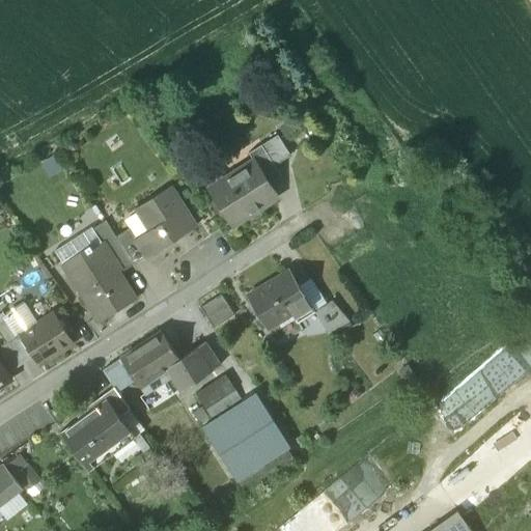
[(277,134),(261,144),(275,165),(290,155),(277,134)]
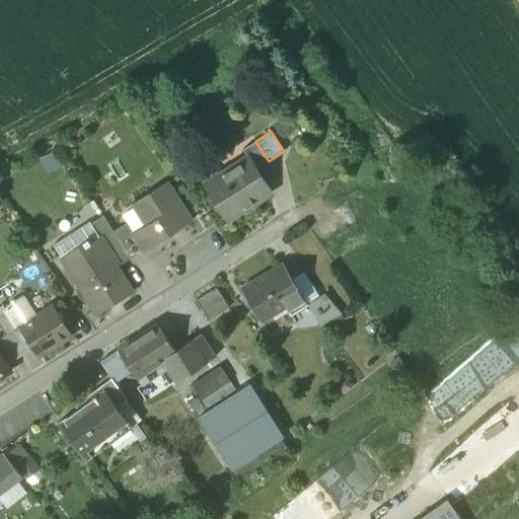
[(257,168),(269,161),(255,141),(242,149),(247,156),(248,155),(257,168)]
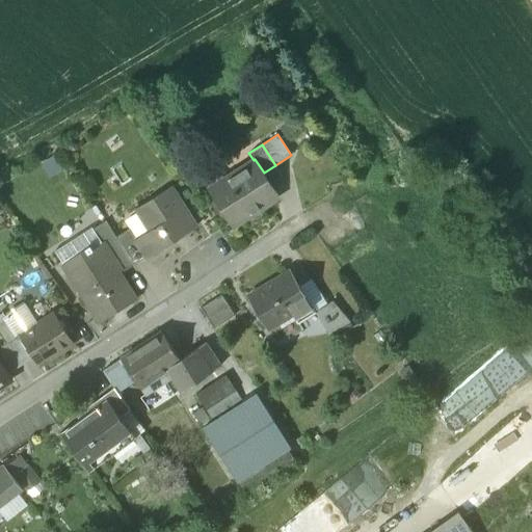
[(212,194),(232,227),(265,206),(263,203),(277,194),(264,173),(255,159),(254,160),(223,179),(227,184),(212,194)]
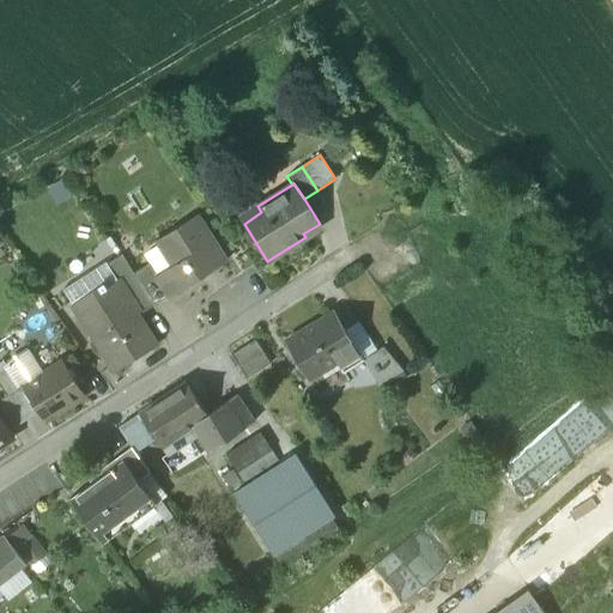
[(169,297),(170,298),(228,260),(198,216),(158,242),(175,265),(158,277),(156,278),(169,297)]
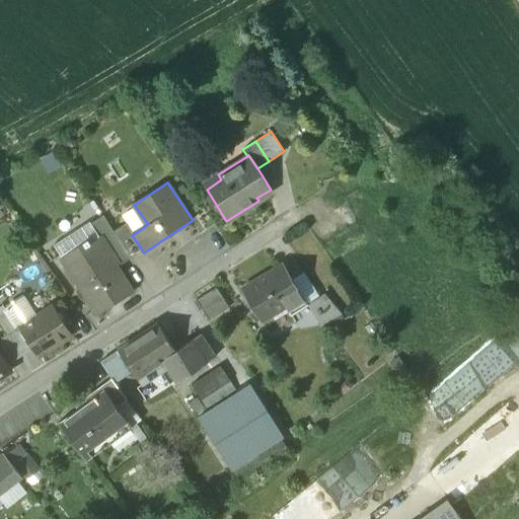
[(127,223),(114,231),(131,258),(143,251),(132,235),(134,234),(127,223)]
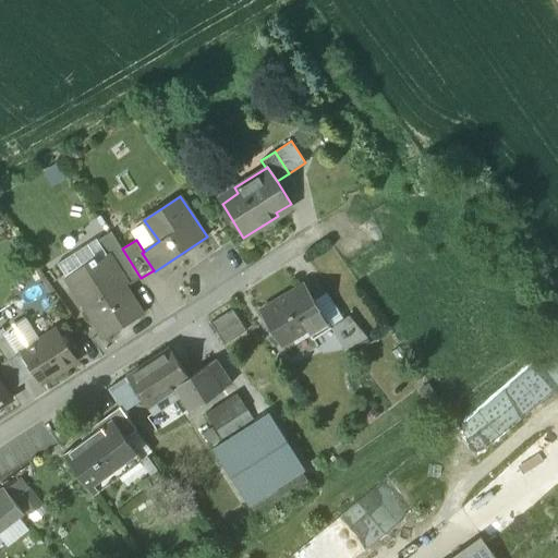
[(130,286),(141,278),(122,249),(111,256),(130,286)]
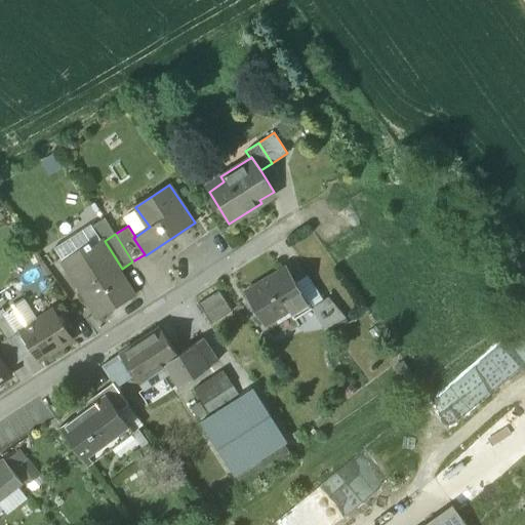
[(63,260),(99,318),(134,296),(117,270),(119,269),(120,270),(122,269),(105,241),(103,238),(90,246),(89,243),(63,260)]
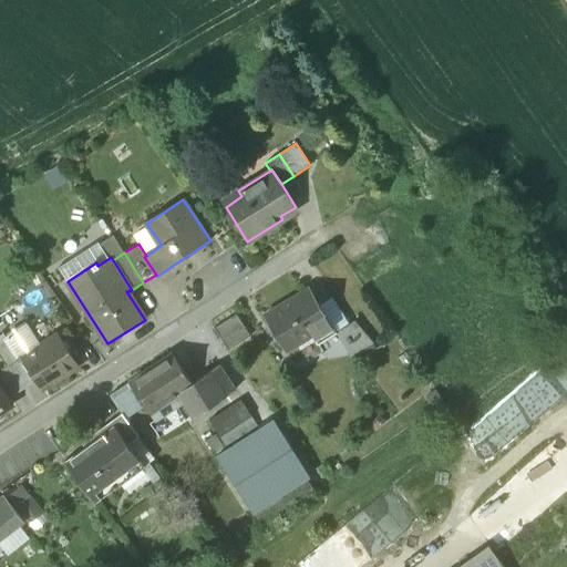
[(265,316),(286,350),(311,334),(318,344),(337,332),(336,332),(309,288),(265,316)]
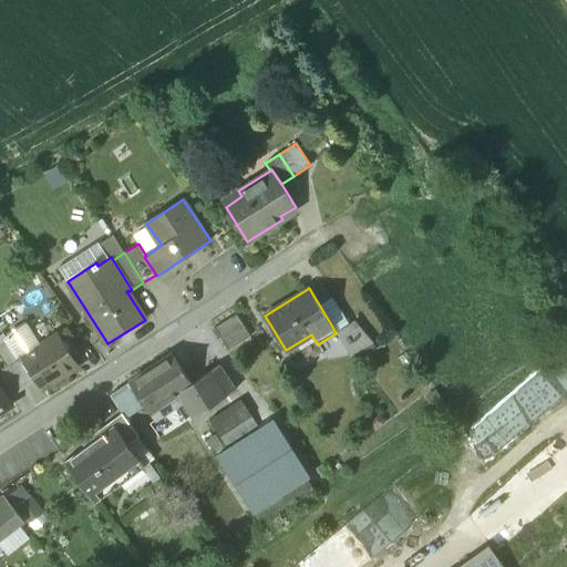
[(214,328),(228,350),(250,336),(236,313),(214,328)]
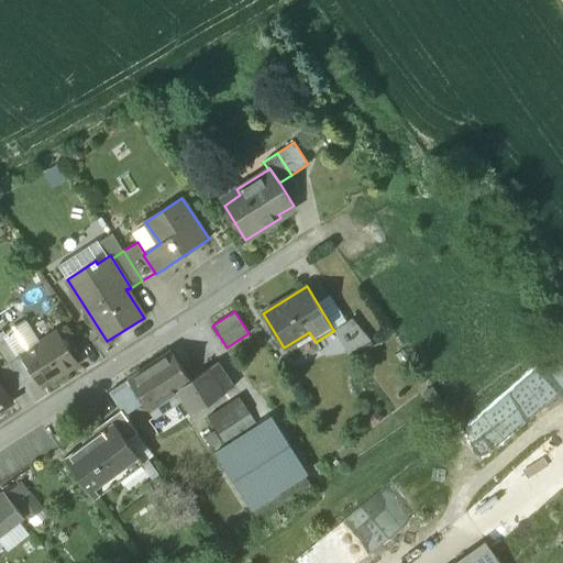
[(334,330),(348,353),(370,339),(352,319),(333,330),(334,330)]
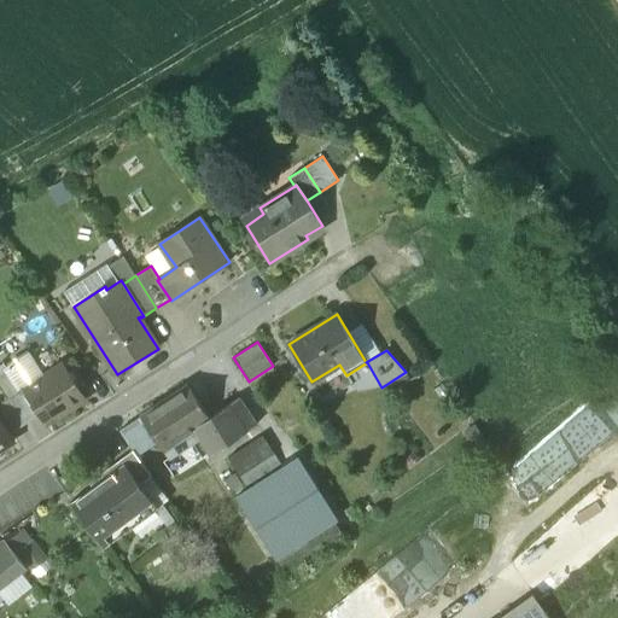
[(25,389),(44,378),(28,353),(11,363),(12,367),(7,369),(22,391),(25,389)]
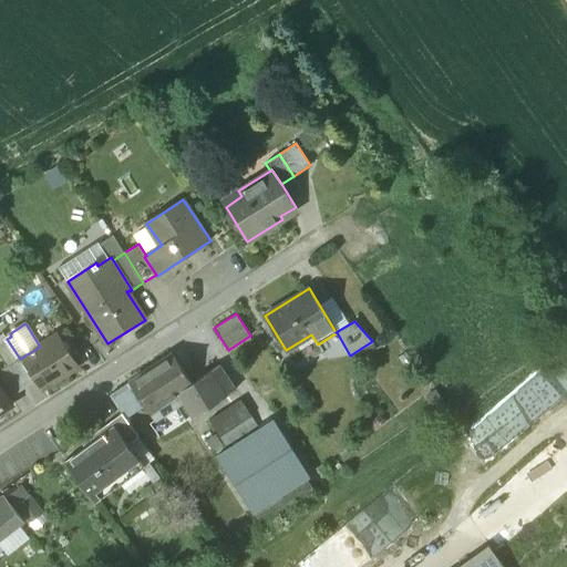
[(58,336),(40,347),(23,357),(23,358),(38,380),(42,387),(76,366),(58,336)]
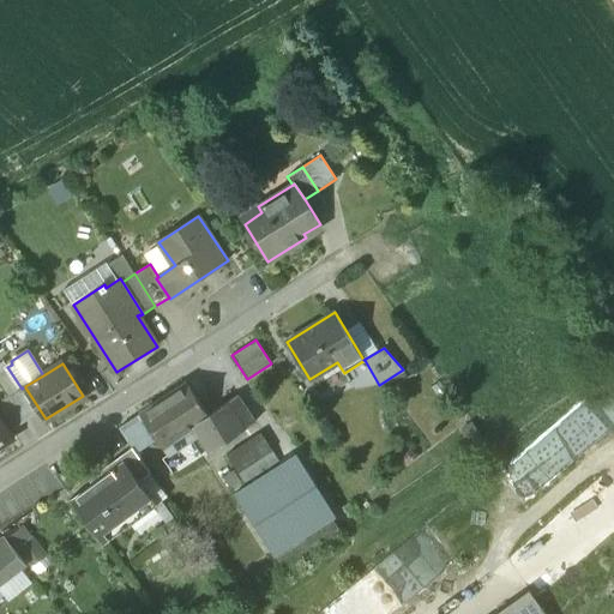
[(0,381),(6,392),(10,397),(22,390),(22,389),(7,367),(0,372),(0,381)]
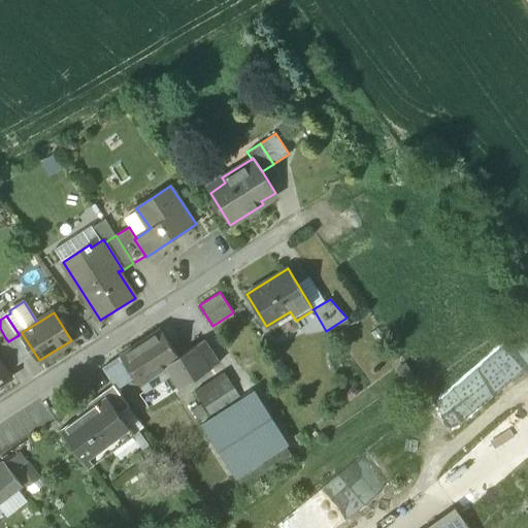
[(170,375),(178,389),(189,383),(218,363),(220,363),(203,339),(178,356),(161,329),(120,356),(133,376),(138,385),(154,374),(159,383),(165,378),(163,374),(168,371),(170,375)]
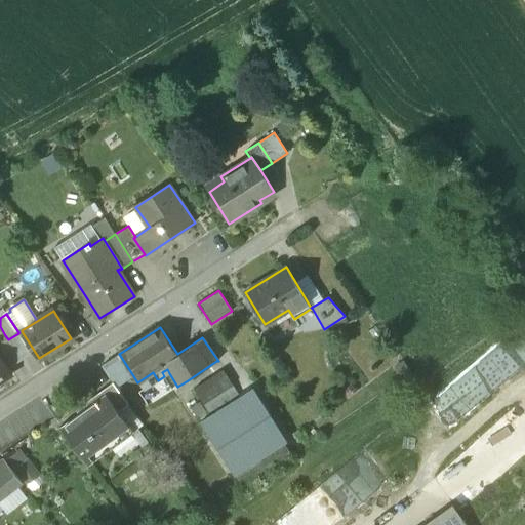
[(22,330),(18,332),(18,333),(8,339),(19,357),(22,360),(35,352),(22,331),(22,330)]
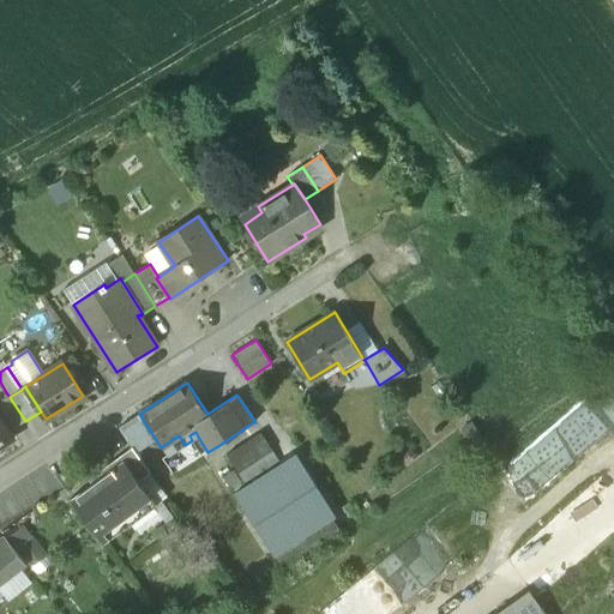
[(0,417),(6,428),(23,417),(10,397),(6,392),(0,396),(0,417)]
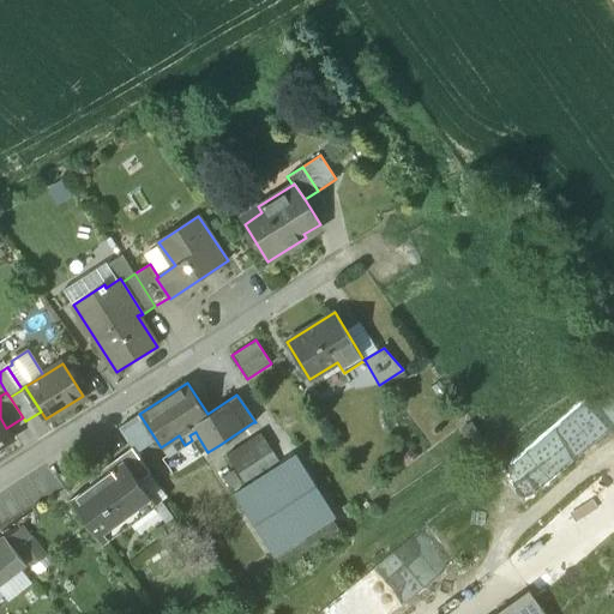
[(119,427),(134,452),(155,438),(139,414),(119,427)]
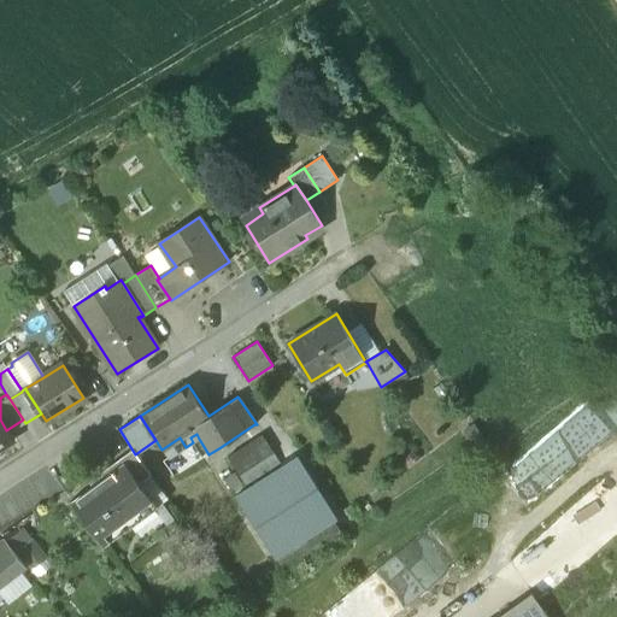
[(0,419),(0,447),(13,440),(6,430),(0,419)]
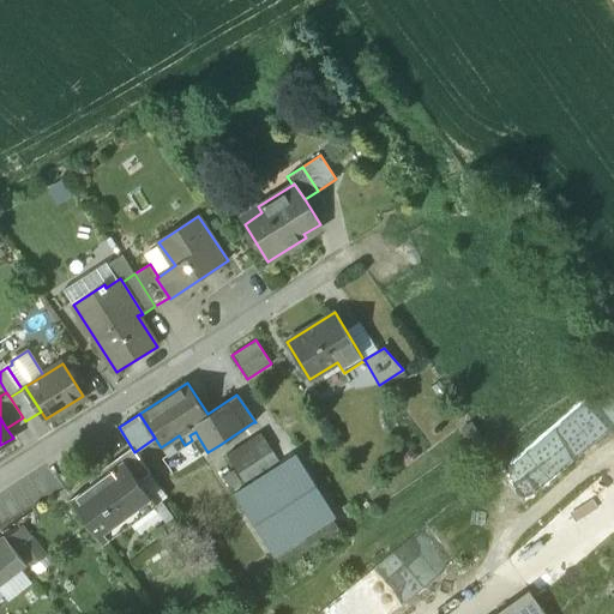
[(227,455),(244,482),(278,459),(260,433),(227,455)]
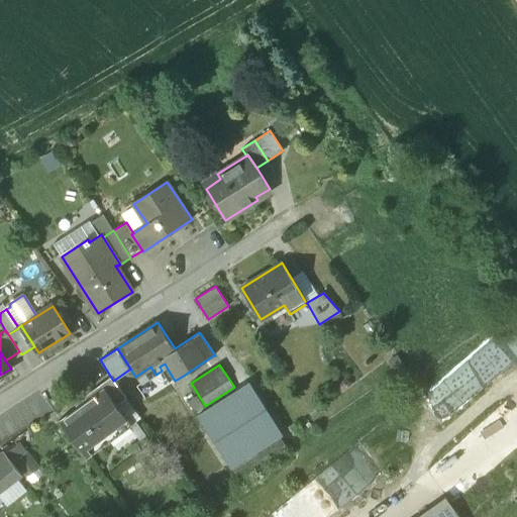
[(101,384),(116,405),(126,398),(111,377),(101,384)]
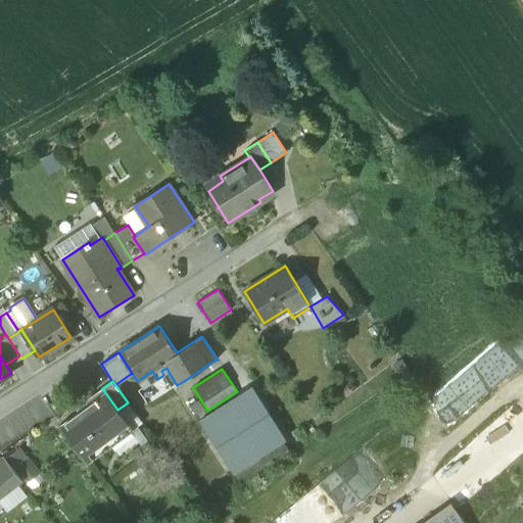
[(200,420),(233,472),(285,439),(251,387),(200,420)]
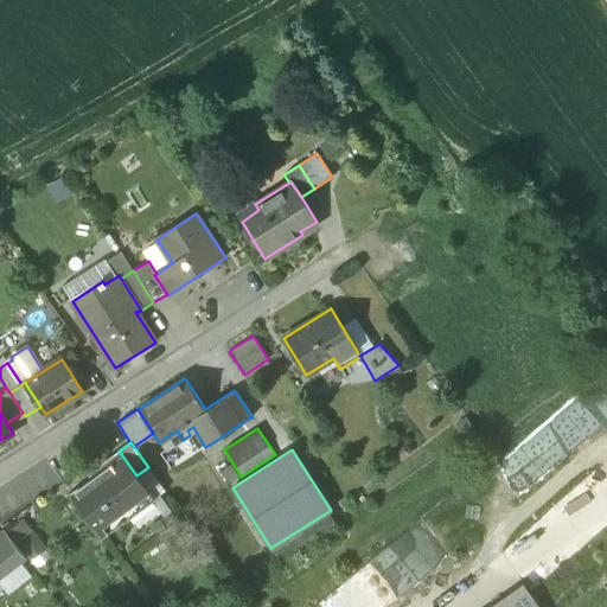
[(71,494),(102,537),(154,498),(136,475),(119,451),(87,474),(91,479),(71,494)]
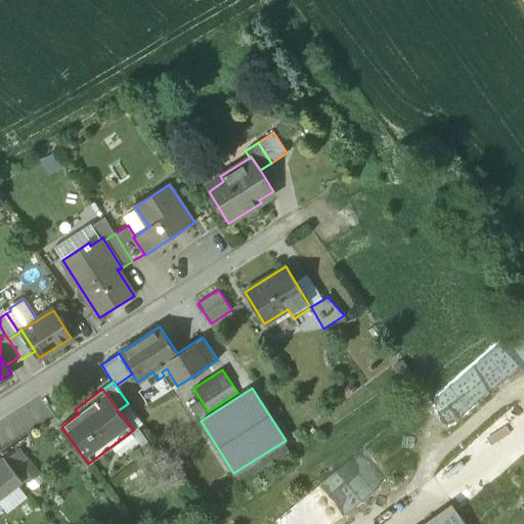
[(13,470),(29,457),(20,447),(5,460),(13,470)]
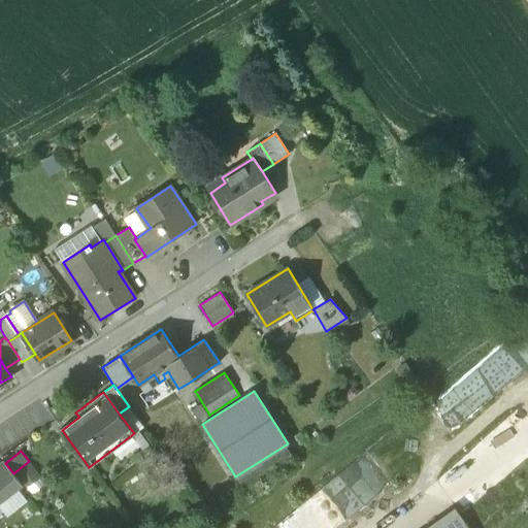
[(366,454),(269,527),(336,527),(391,486),(366,454)]
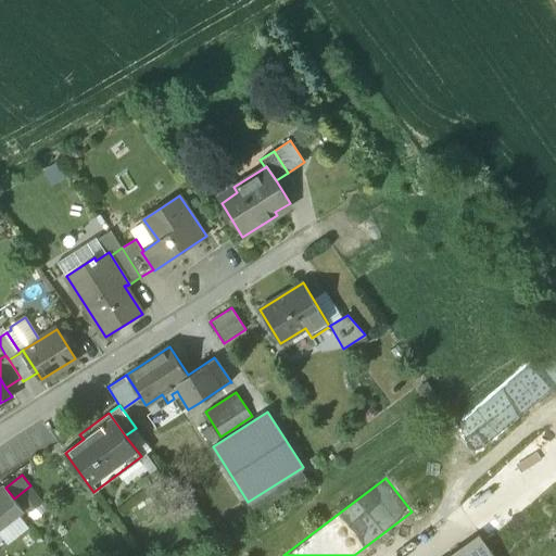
[(30,485),(14,498),(23,510),(27,515),(43,502),(30,485)]
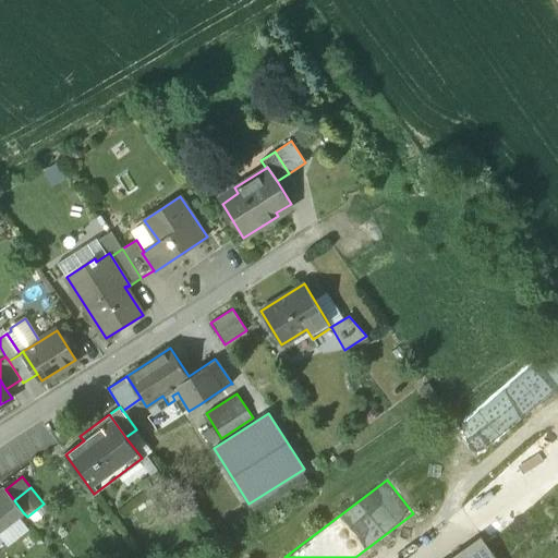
[(14,500),(5,489),(0,494),(0,530),(17,516),(23,512),(14,500)]
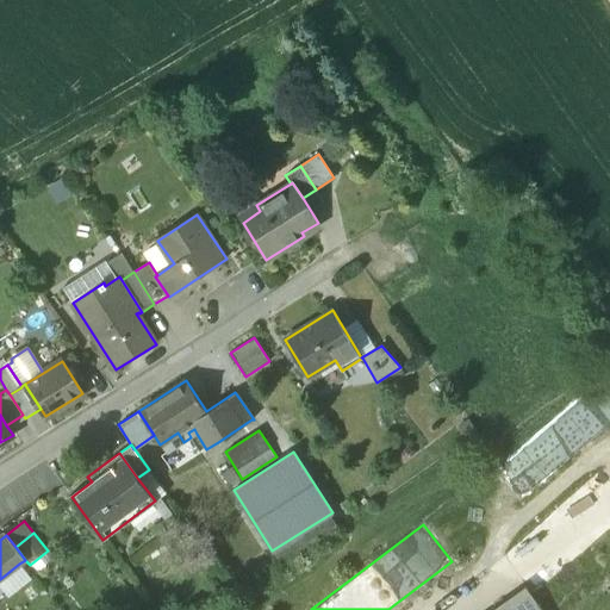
[(32,579),(19,564),(0,579),(0,584),(10,596),(32,579)]
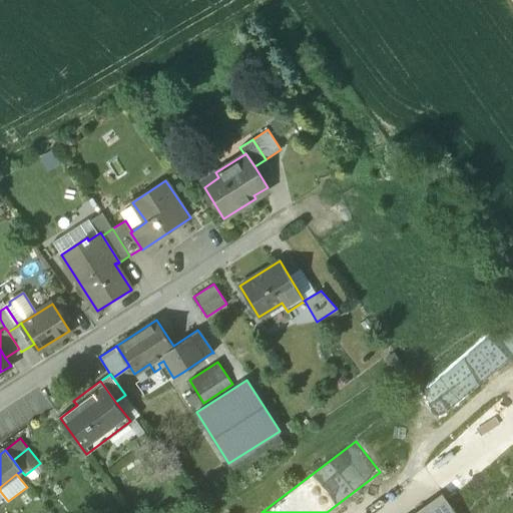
[(413,512),(455,512),(442,493),(413,512)]
